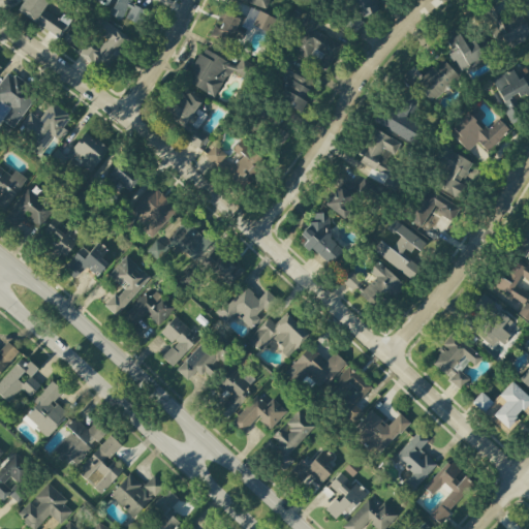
[(23,0),(17,12),(59,37),(69,20),(62,16),(60,20),(43,10),(49,0),(23,0)]
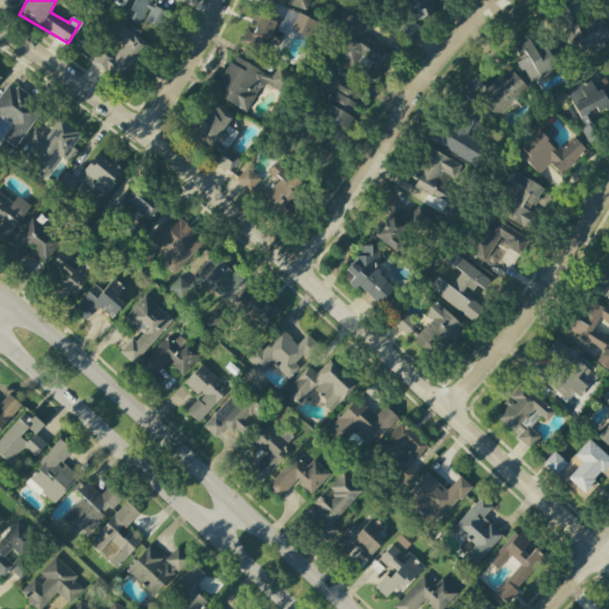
[(151,0),(110,0),(110,1),(123,7),(125,0),(132,0),(125,17),(139,24),(142,20),(158,29),(165,12),(150,5),(151,0)]
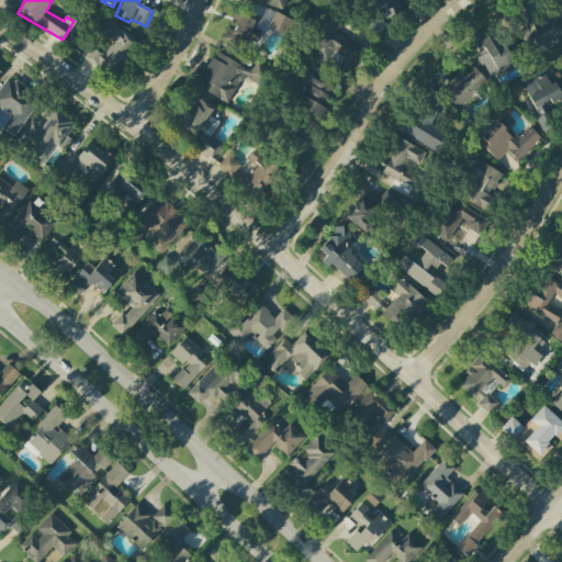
[(251,0),(283,10),(285,0),(251,0)]
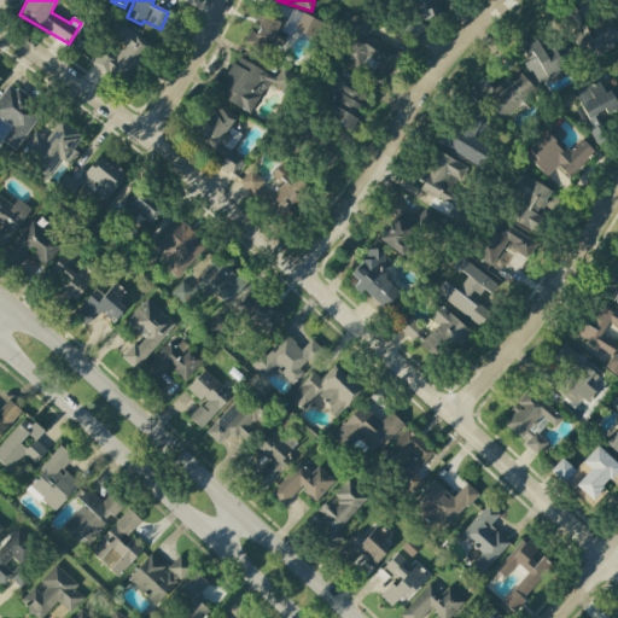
[(412,0),(418,21),(442,15),(438,0),(412,0)]
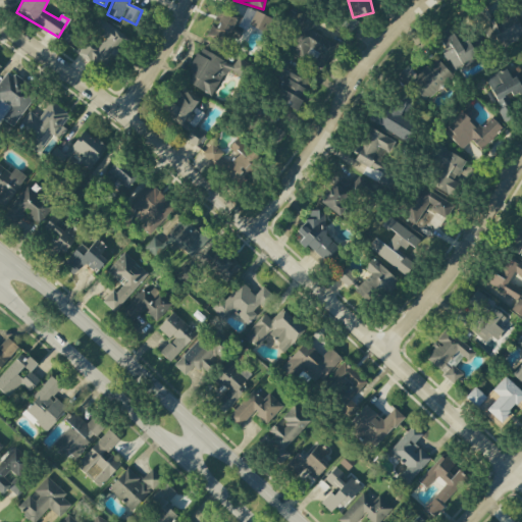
[(521,37),(521,32),(514,13),(491,22),(485,8),(476,12),(491,50),(521,37)]
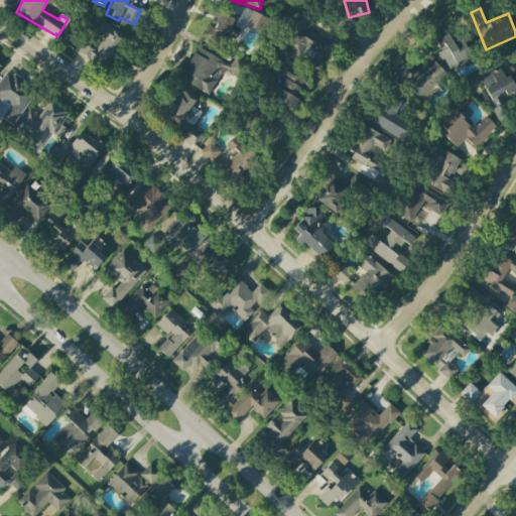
[(347,33),(354,22),(341,13),(334,24),(347,33)]
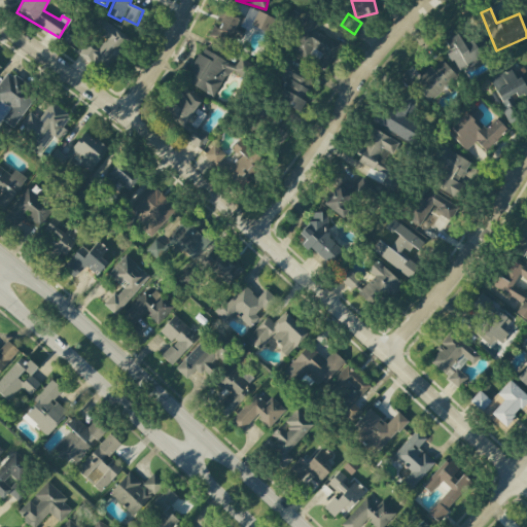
[(340,45),(313,31),(319,21),(309,14),(288,50),(325,71),(340,45)]
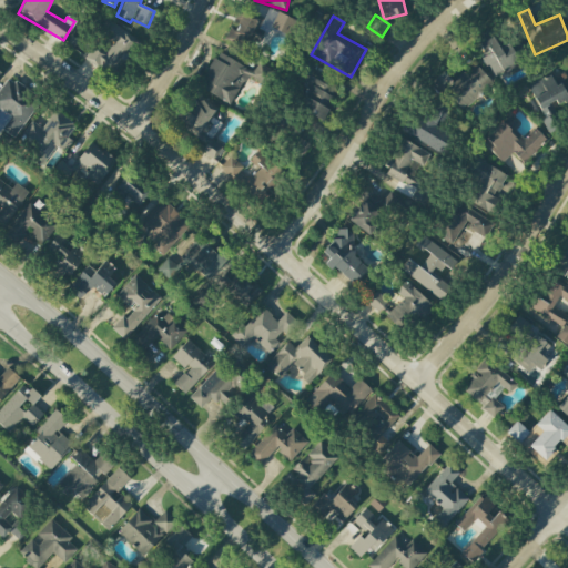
[(84,60),(115,78),(138,39),(109,22),(101,38),(111,43),(104,56),(91,48),(84,60)]
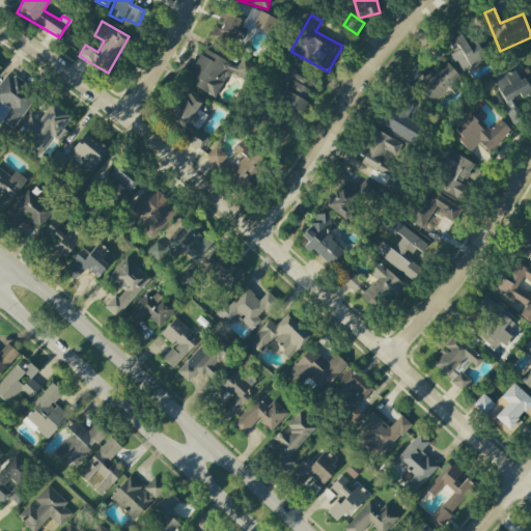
[(445,37),(459,70),(486,58),(477,39),(466,45),(459,31),(445,37)]
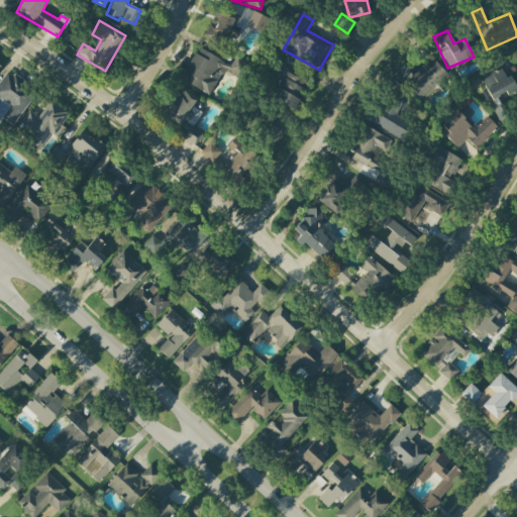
[(210,96),(224,69),(238,77),(246,63),(235,58),(230,66),(198,47),(181,80),(210,96)]
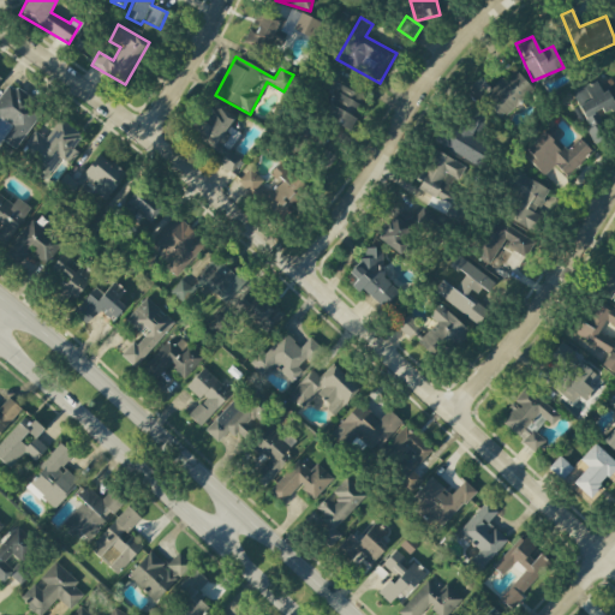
[(533,90),(513,69),(491,90),(479,78),(466,91),(485,112),(490,107),(501,119),(533,90)]
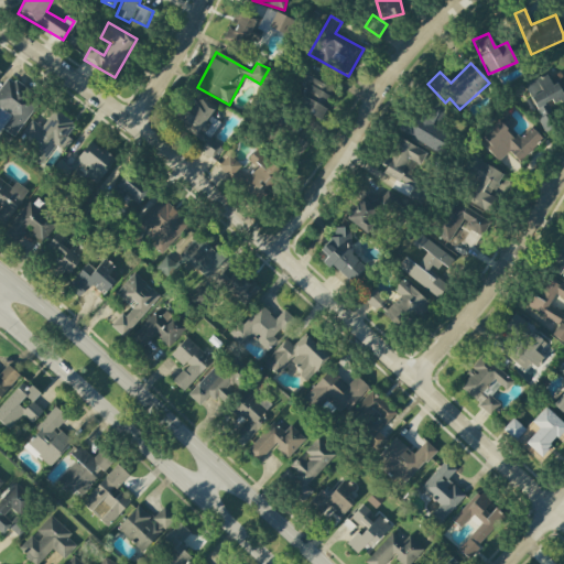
[(524,84),(545,133),(557,128),(549,106),(563,99),(563,86),(562,80),(552,85),(548,74),(524,84)]
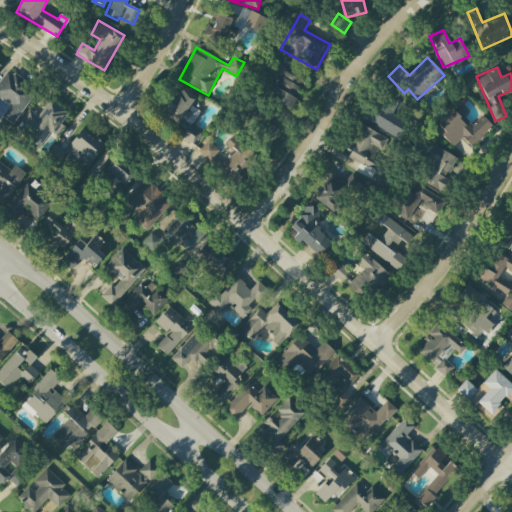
[(14,125),(36,88),(6,70),(0,79),(0,99),(9,105),(2,117),(14,125)]
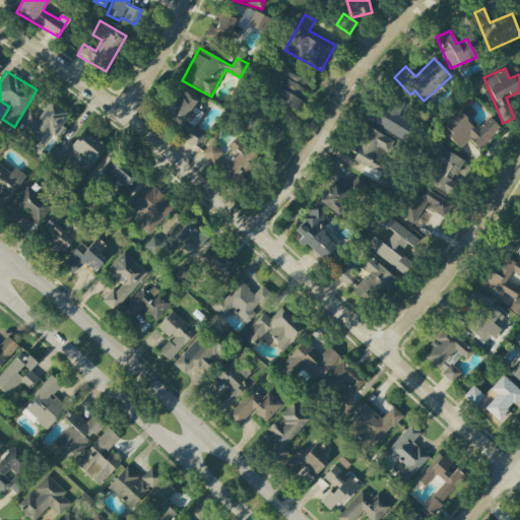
[(298,100),(307,82),(285,71),(271,98),(296,111),(301,102),(298,100)]
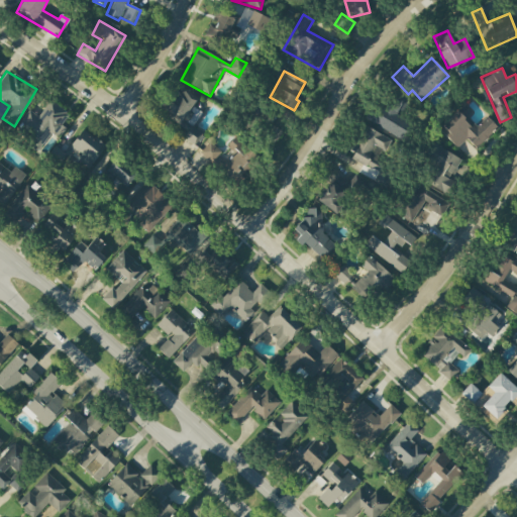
[(202,133),(187,122),(196,109),(192,106),(198,98),(180,85),(162,111),(189,130),(183,137),(194,145),(202,133)]
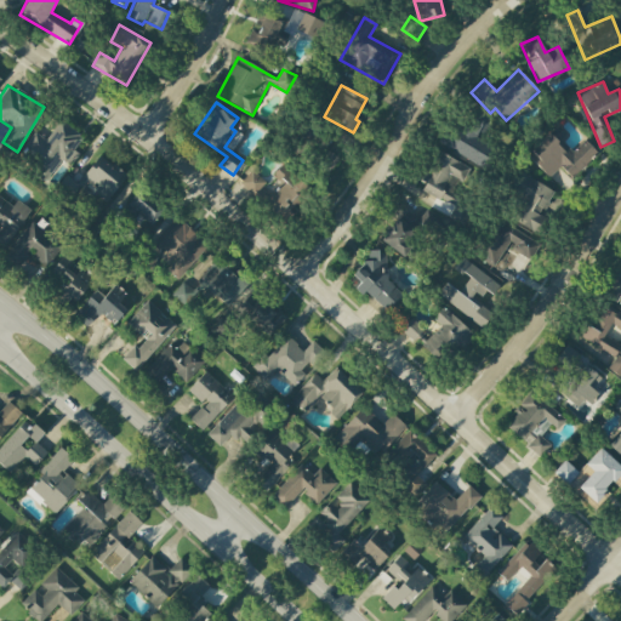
[(443,144),(479,167),(493,147),(474,136),(488,117),(468,104),(443,144)]
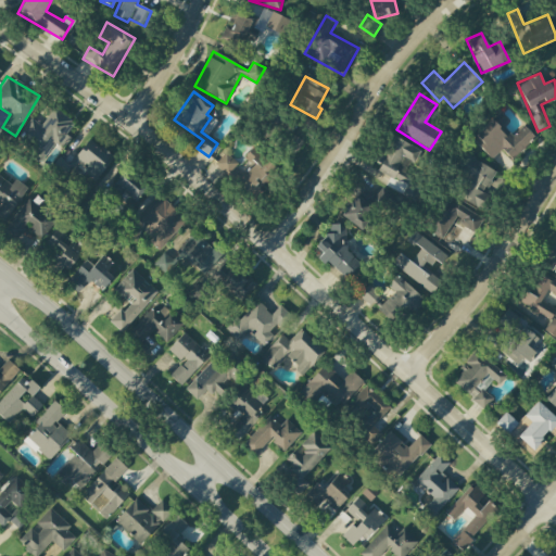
[(42,164),(72,122),(53,109),(41,126),(32,118),(19,137),(30,146),(26,152),(42,164)]
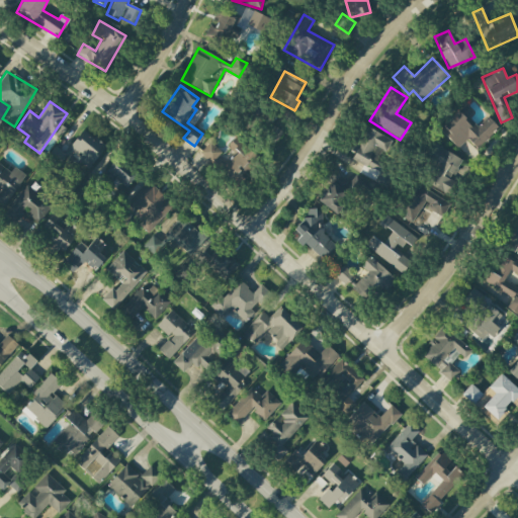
[(458,148),(466,140),(477,150),(499,127),(487,116),(478,126),(467,116),(471,112),(464,104),(440,130),(458,148)]
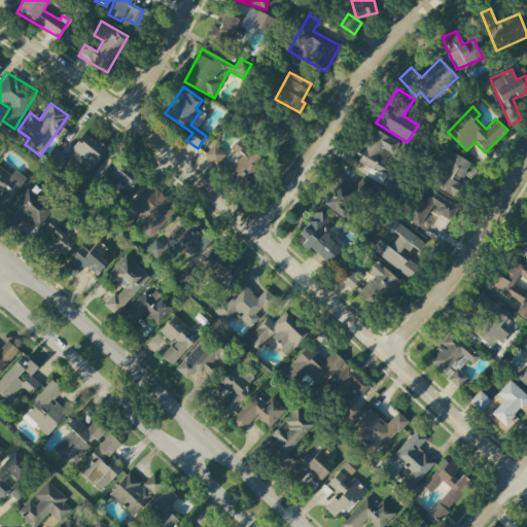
[(107,150),(83,132),(68,152),(92,170),(107,150)]
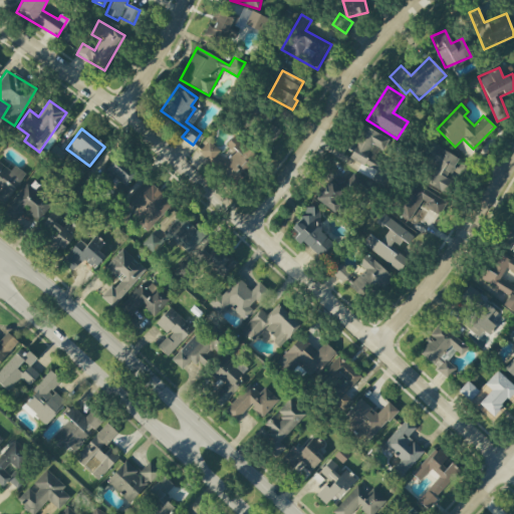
[(225,146),(232,153),(219,167),(236,183),(260,158),(235,135),(225,146)]
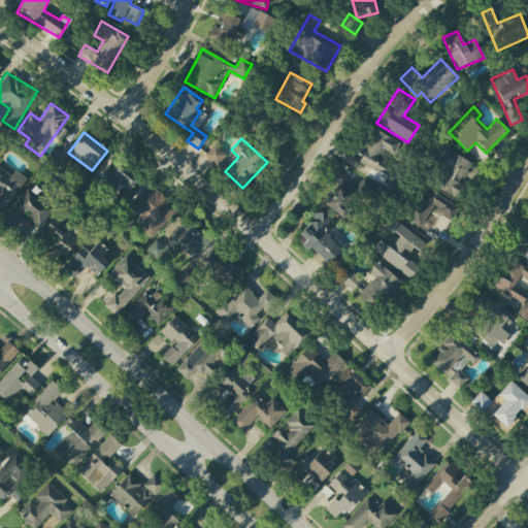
[(216,167),(226,155),(213,144),(204,156),(216,167)]
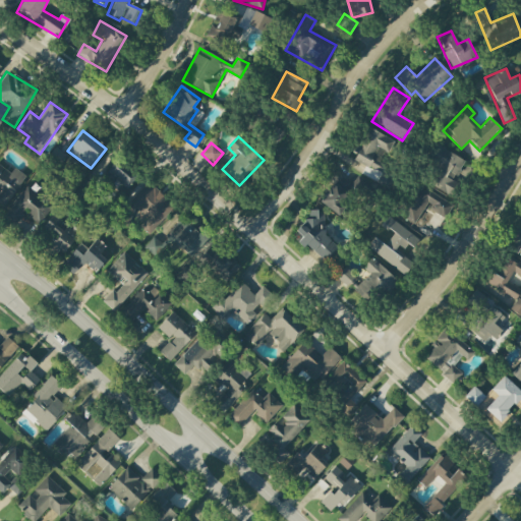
[(465,162),(442,148),(422,180),(448,195),(463,169),(461,168),(465,162)]
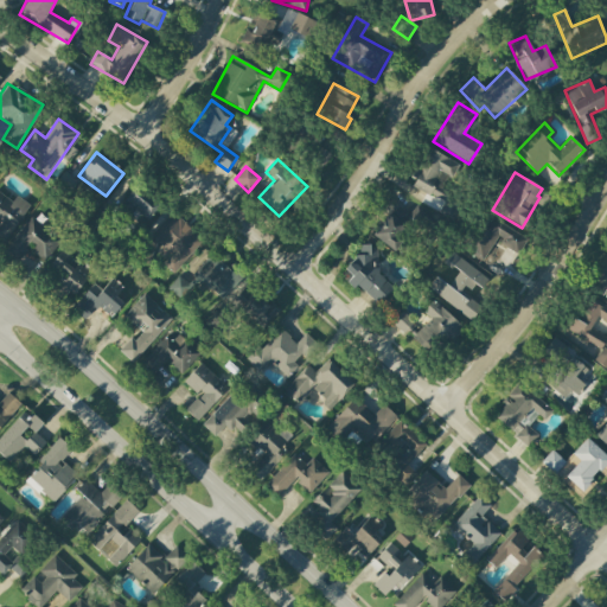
[(159,205),(139,186),(121,208),(141,225),(159,205)]
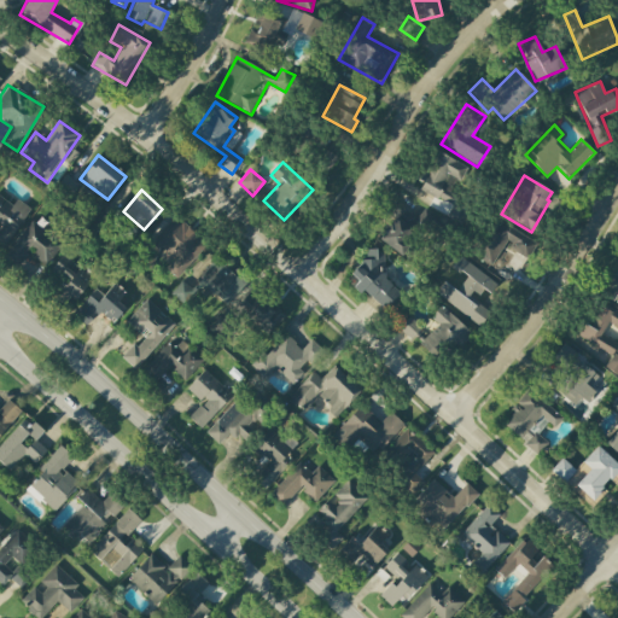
[(0,234),(6,240),(31,210),(18,199),(11,207),(0,196),(0,234)]
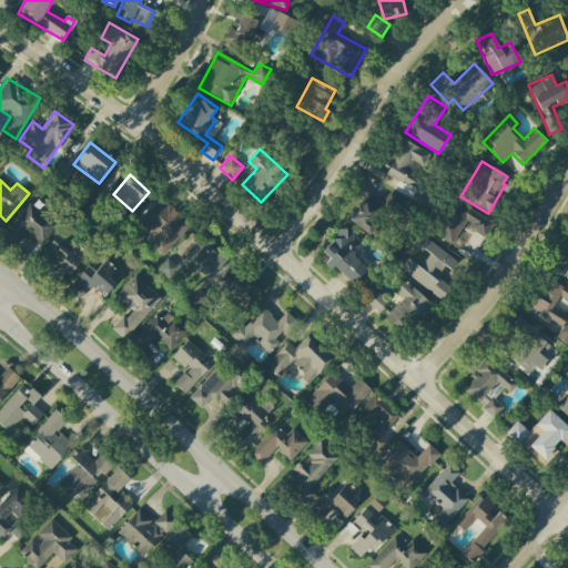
[(369,193),(348,219),(365,233),(387,208),(369,193)]
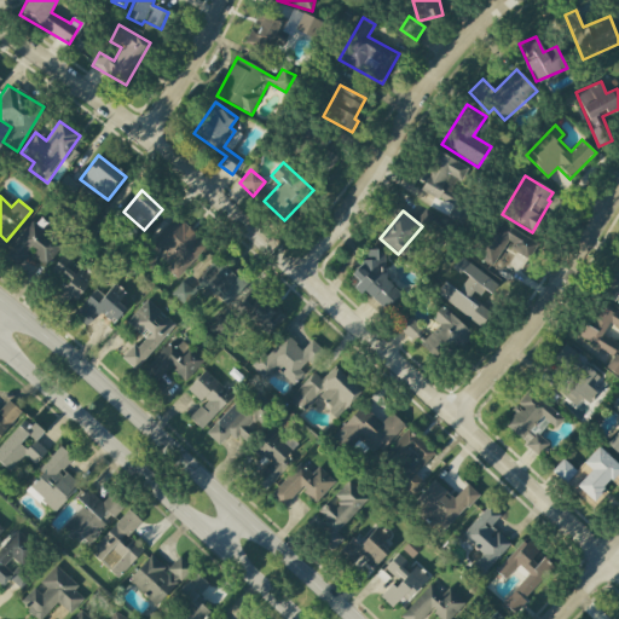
[(166,267),(175,277),(207,247),(178,217),(154,239),(173,260),(166,267)]
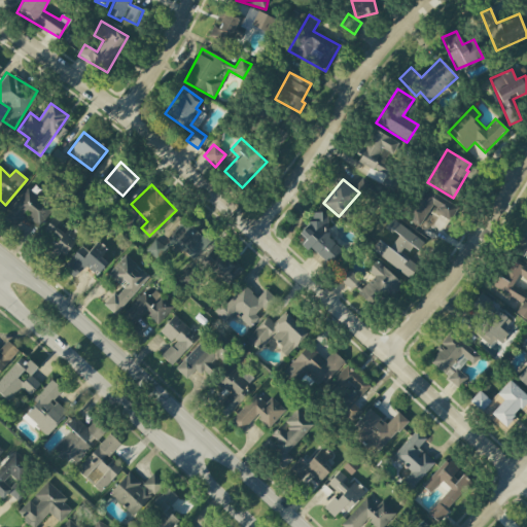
[(38,226),(54,208),(28,187),(6,214),(18,223),(24,215),(38,226)]
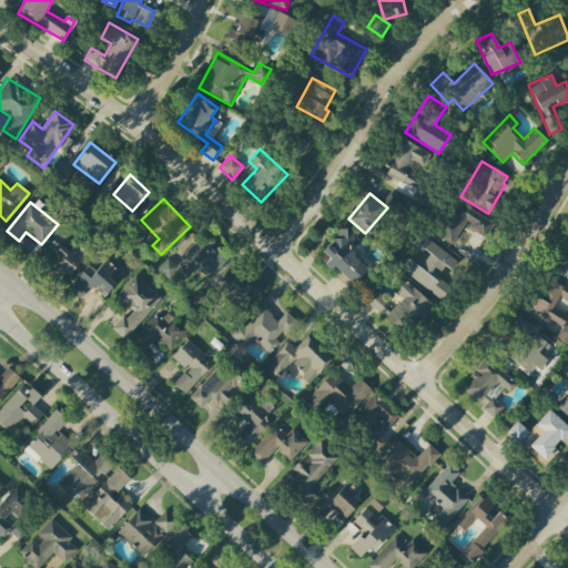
[(493,223),(469,209),(462,221),(486,234),(493,223)]
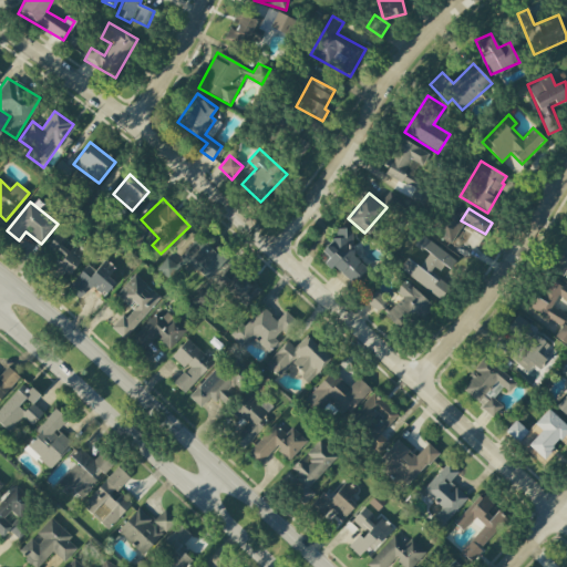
[(321,250),(328,258),(326,261),(352,287),(369,269),(343,245),(351,237),(342,228),(321,250)]
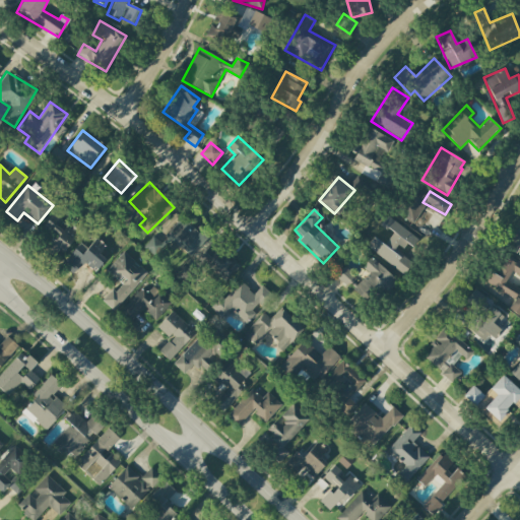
[(61,256),(79,232),(69,223),(67,225),(53,214),(39,232),(50,241),(46,245),(61,256)]
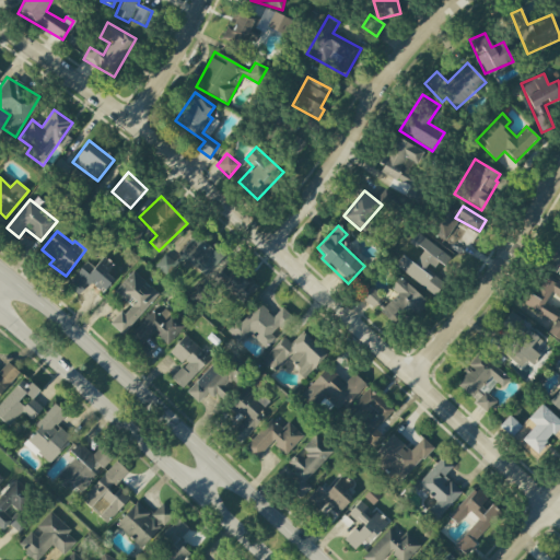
[(451,257),(417,232),(411,241),(424,251),(413,264),(403,256),(395,266),(435,295),(447,280),(439,273),(451,257)]
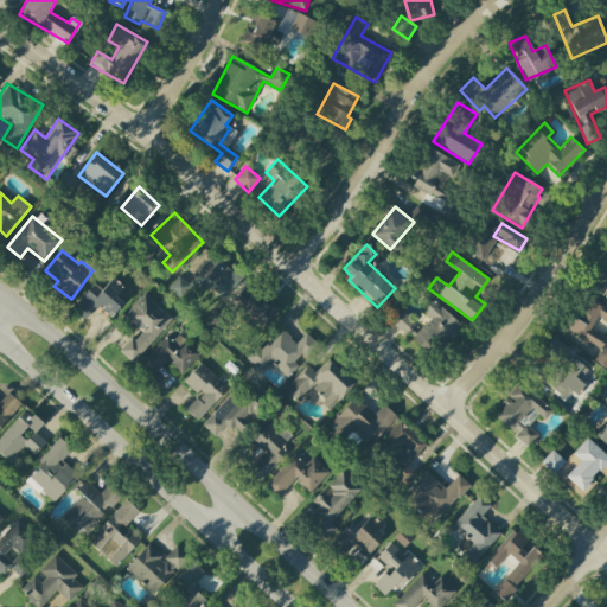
[(223,299),(241,281),(212,254),(195,273),(223,299)]
